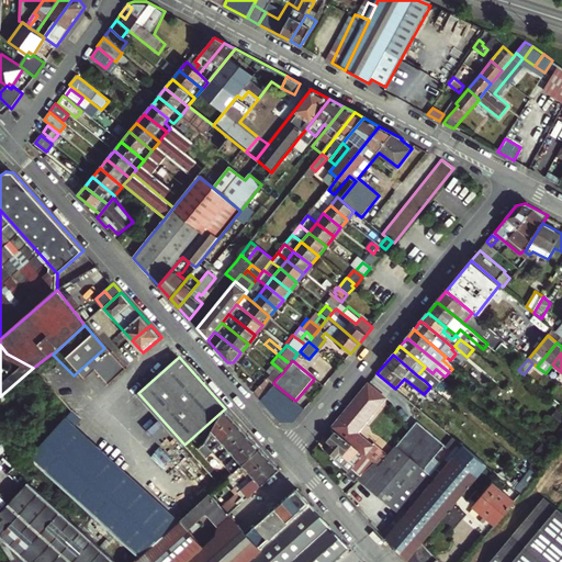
[(283,372),(276,366),(268,374),(276,380),(283,372)]
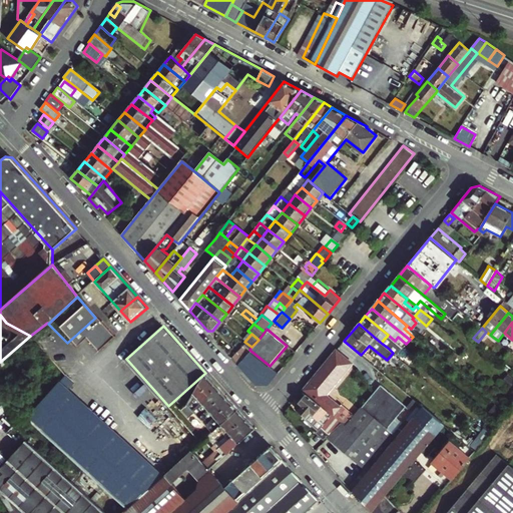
[(395,341),(388,335),(381,343),(388,348),(391,345),(395,341)]
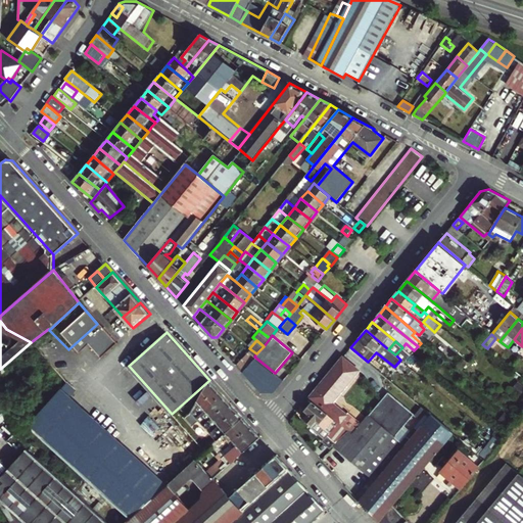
[(424,366),(402,347),(398,351),(420,370),(424,366)]
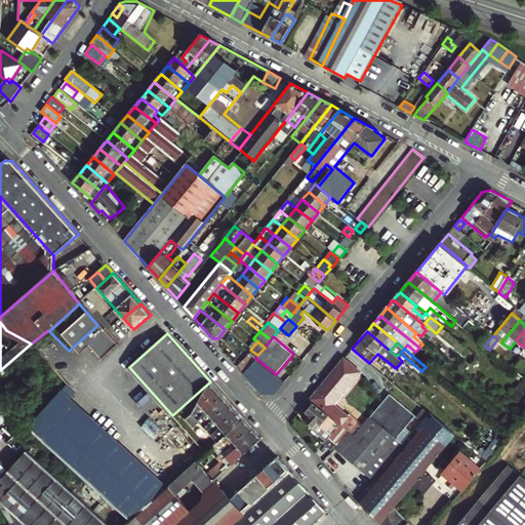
[(257,355),(250,350),(237,366),(243,372),(255,358),(257,355)]
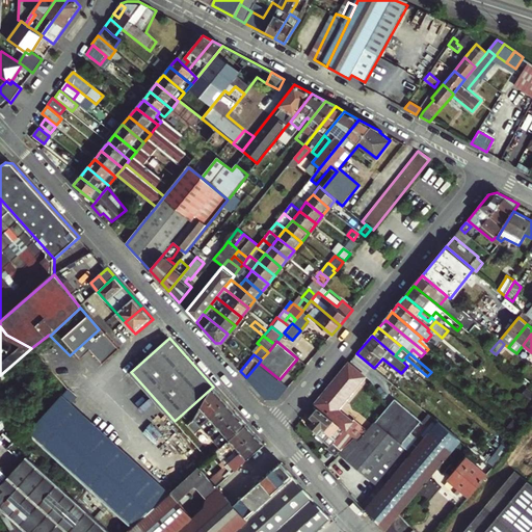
[(464,358),(458,367),(463,371),(470,364),(464,358)]
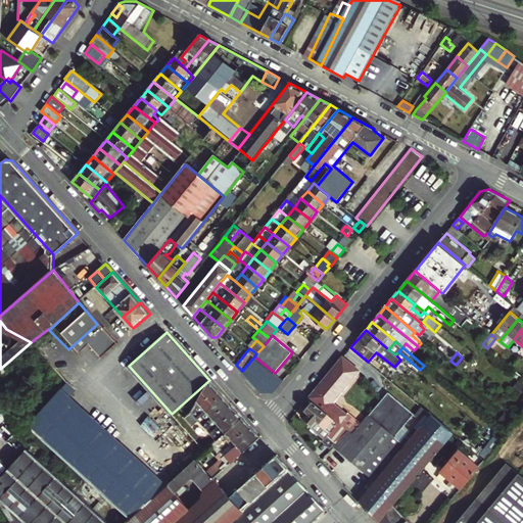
[(275,373),(254,357),(242,371),(259,391),(260,391),(274,392),(283,380),(275,373)]
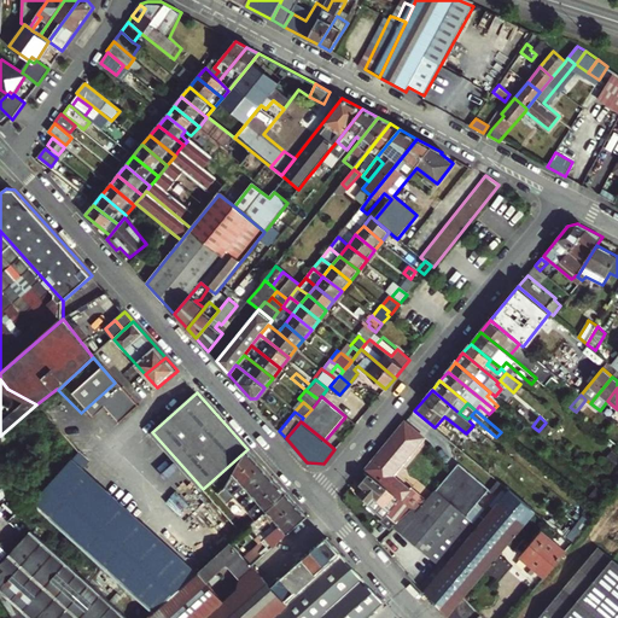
[(408,458),(425,438),(406,421),(389,442),(408,458)]
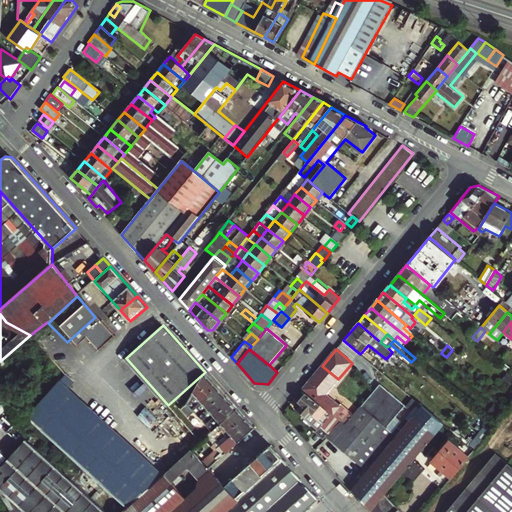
[(322,366),(308,383),(310,384),(304,392),(306,393),(333,415),(343,424),(345,425),(353,416),(350,414),(352,412),(342,403),(340,405),(326,394),(338,379),(322,366)]
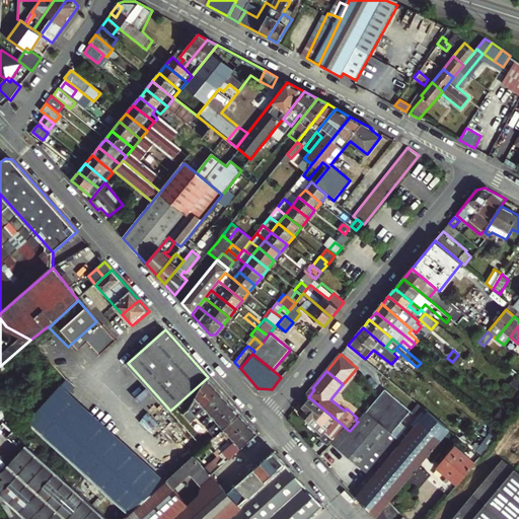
[(221,391),(208,377),(197,398),(204,406),(221,391)]
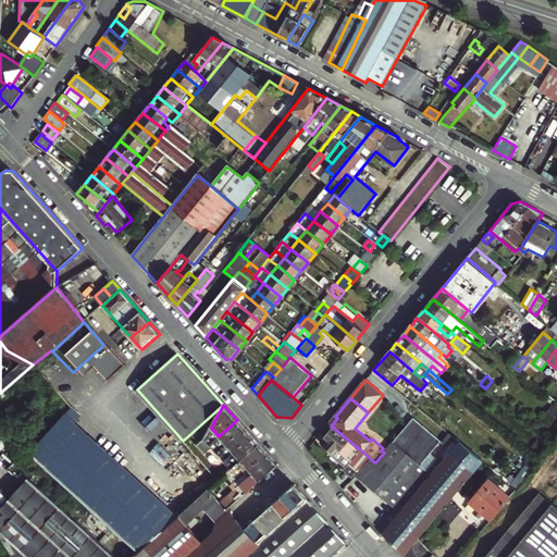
[(81,416),(71,407),(61,418),(70,426),(81,416)]
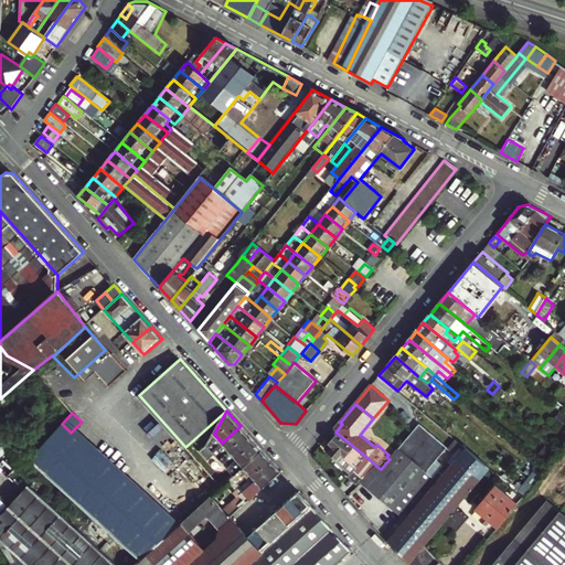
[(62,424),(29,459),(141,561),(177,528),(84,444),(71,433),(62,424)]
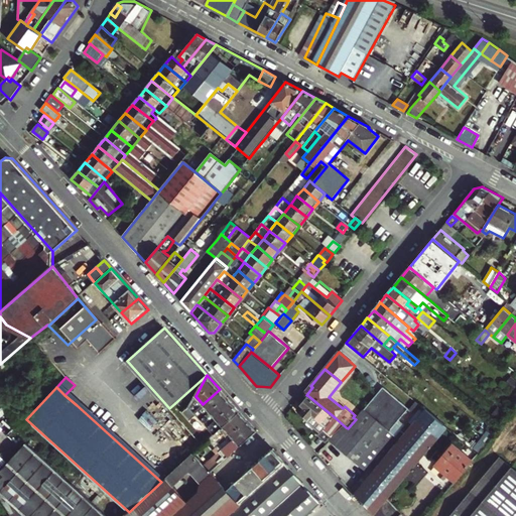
[(383,387),(356,419),(348,428),(346,427),(334,438),(331,440),(367,472),(415,414),(383,387)]
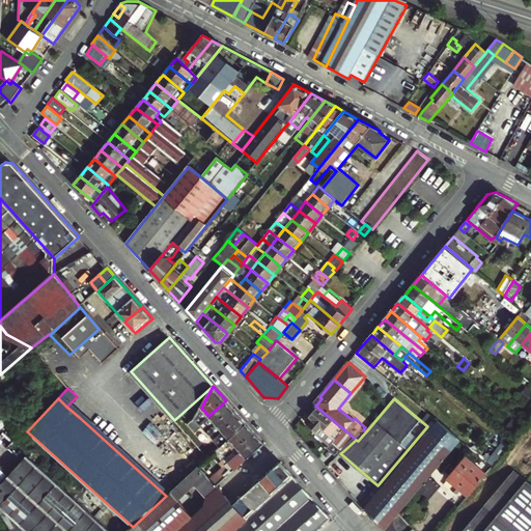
[(216,424),(232,409),(226,400),(208,416),(216,424)]
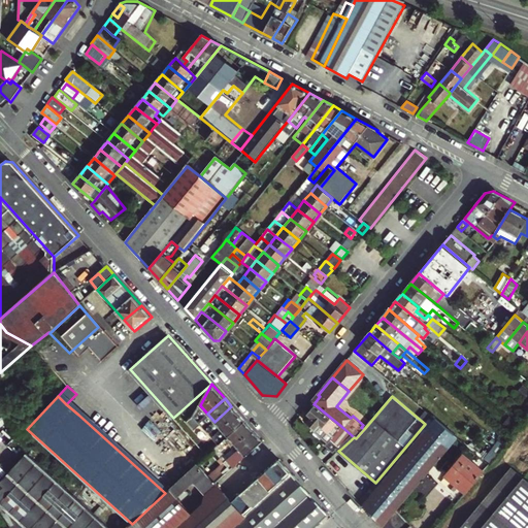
[(207,414),(200,405),(194,417),(199,423),(207,414)]
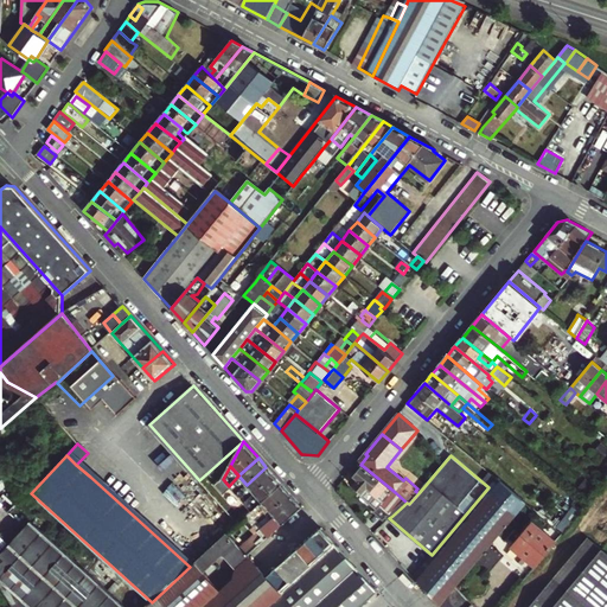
[(407,503),(395,492),(363,466),(353,477),(358,480),(355,485),(363,493),(368,489),(383,503),(381,506),(393,516),(407,503)]
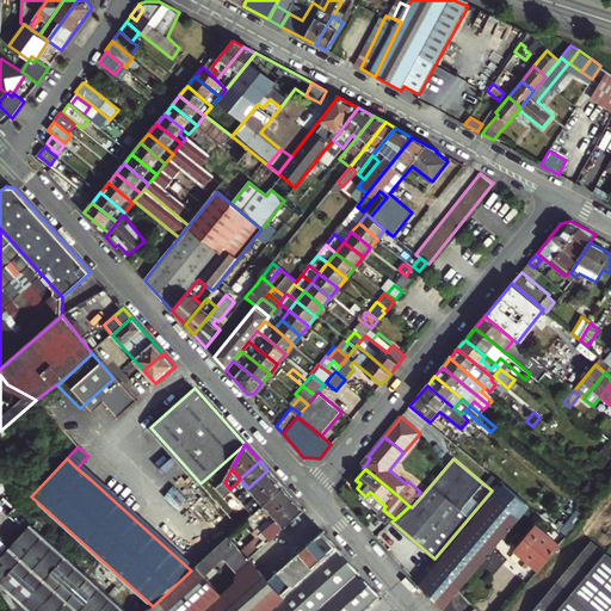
[(257,497),(276,479),(267,470),(248,488),(238,498),(246,506),(257,497)]
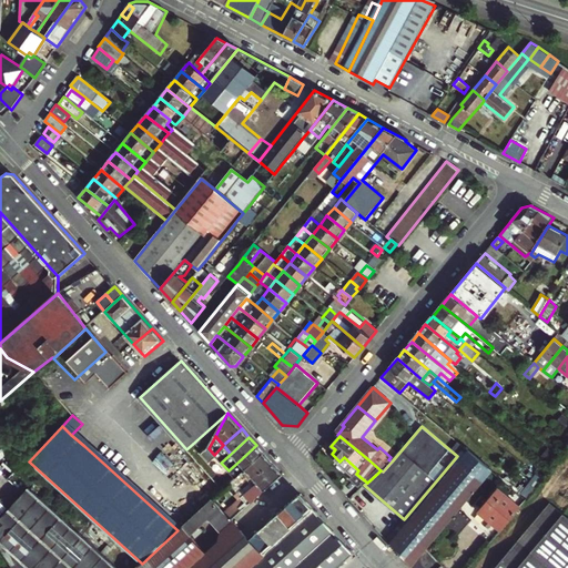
[(239,462),(245,470),(264,454),(256,445),(239,462)]
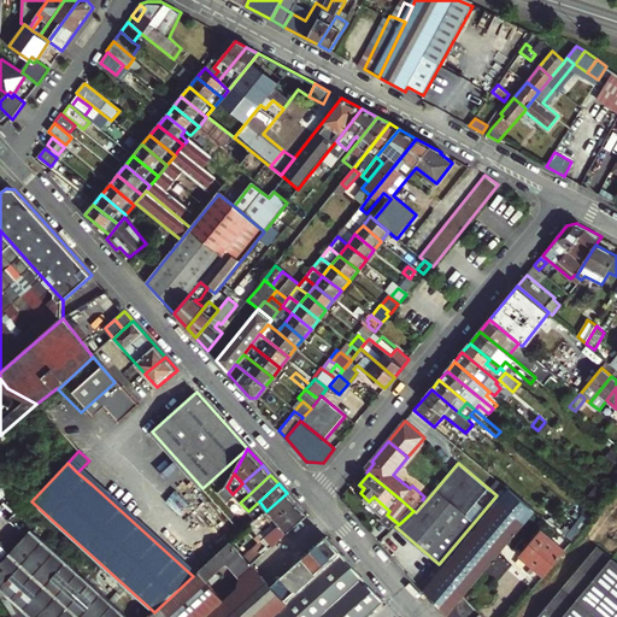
[(516,532),(534,511),(504,486),(497,495),(439,564),(419,587),(446,616),(463,595),(482,573),(498,553),(506,544),(516,532)]
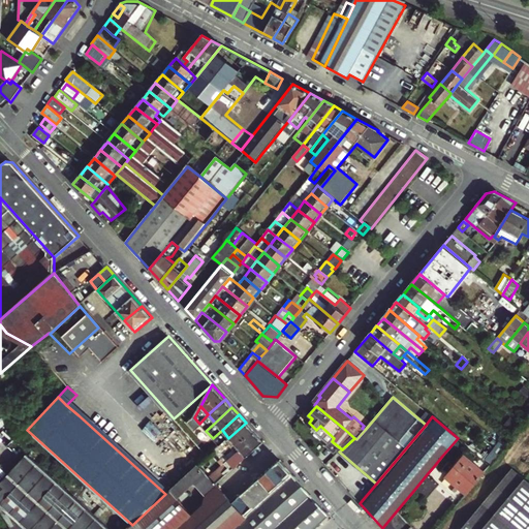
[(0,510),(11,528),(126,528),(132,525),(27,430),(13,417),(9,422),(11,424),(6,430),(20,442),(17,446),(27,456),(0,485),(0,510)]
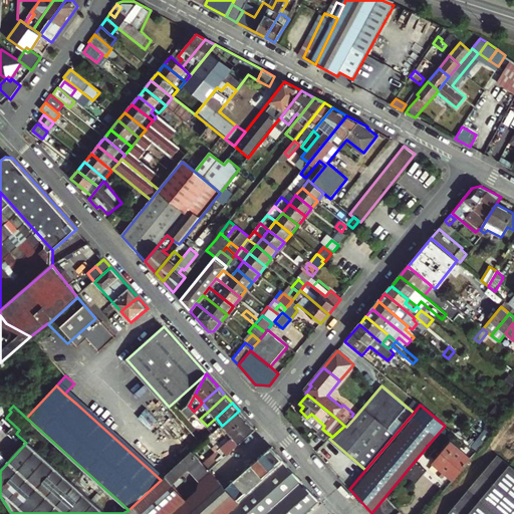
[(230,434),(247,419),(239,411),(222,426),(214,433),(209,438),(213,444),(228,431),(230,434)]
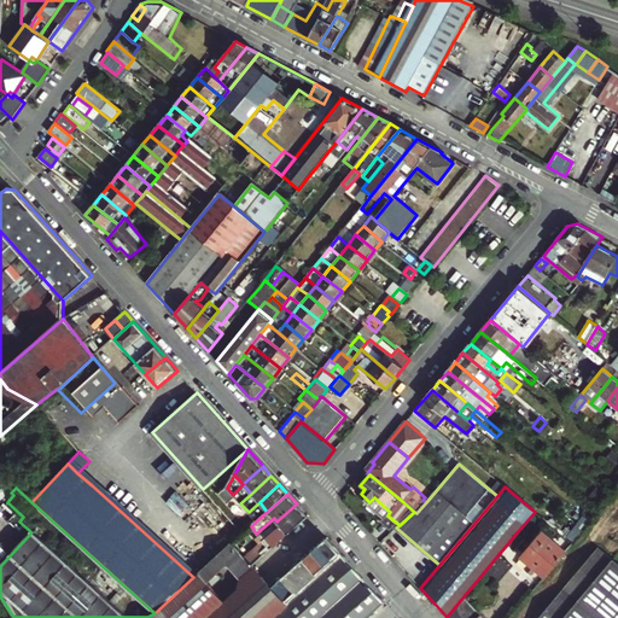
[(270,549),(308,516),(297,503),(277,522),(280,525),(263,541),(270,549)]
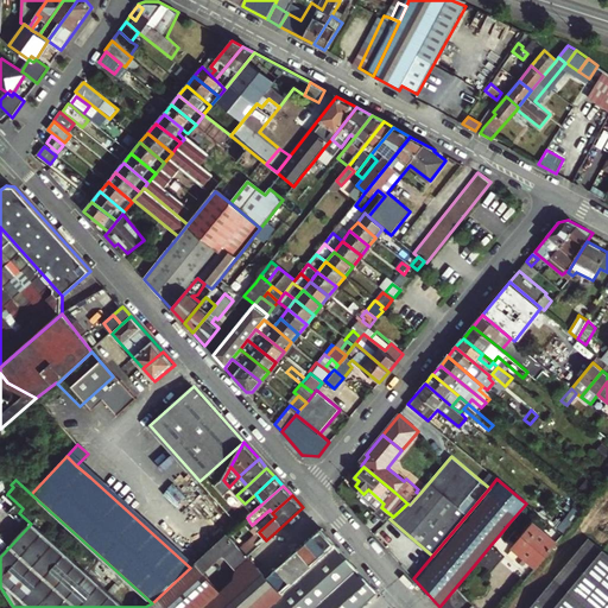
[(393,517),(381,507),(379,510),(390,519),(393,517)]
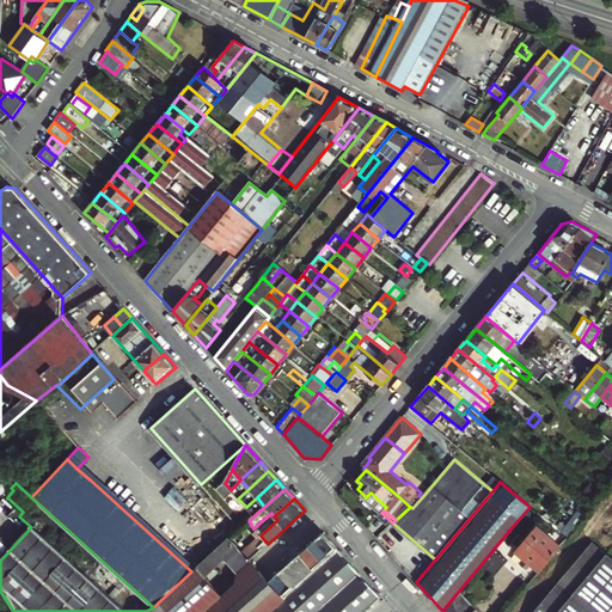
[(531,564),(539,570),(560,546),(536,526),(515,551),(525,560),(520,564),(527,569),(531,564)]
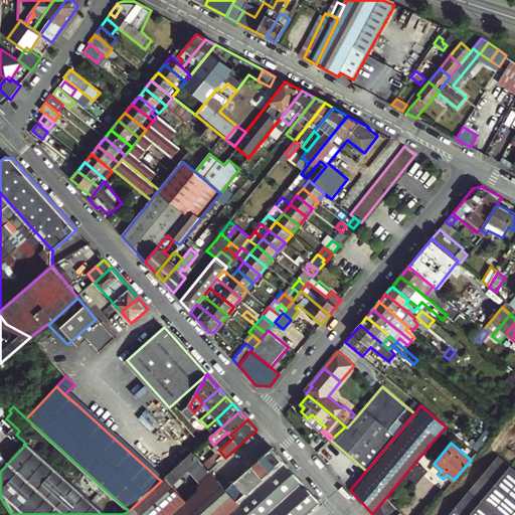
[(437,449),(431,444),(422,454),(427,459),(437,449)]
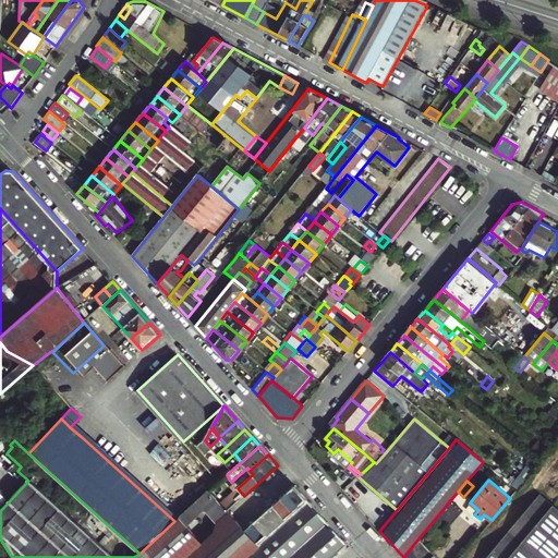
[(133,557),(330,557),(348,544),(295,486),(255,523),(251,522),(244,529),(228,511),(227,512),(208,492),(196,502),(215,523),(213,534),(201,545),(178,519),(174,521),(140,554),(133,557)]
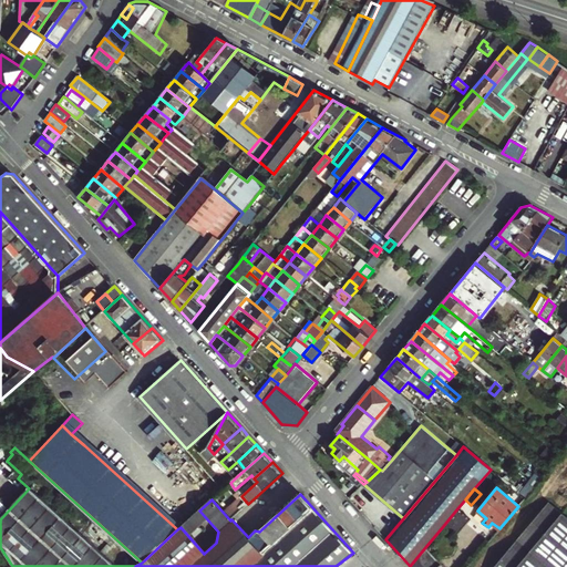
[(566,566),(566,519),(546,503),(494,566),(566,566)]
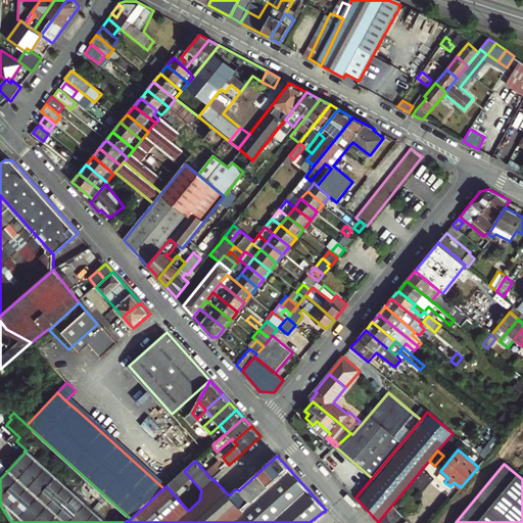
[(433,479),(422,469),(409,485),(421,494),(433,479)]
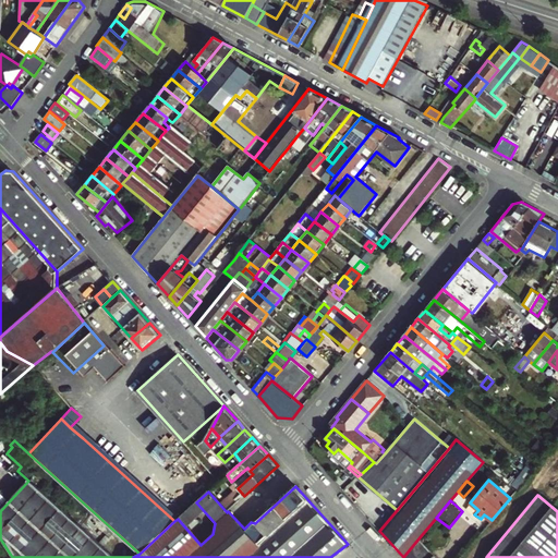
[(435,557),(419,538),(403,557),(435,557)]
